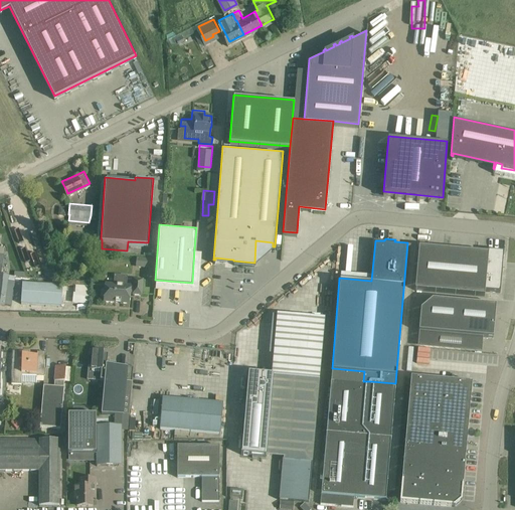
[(418,243),(414,286),(484,292),(485,287),(500,289),(504,248),(488,246),(488,249),(418,243)]
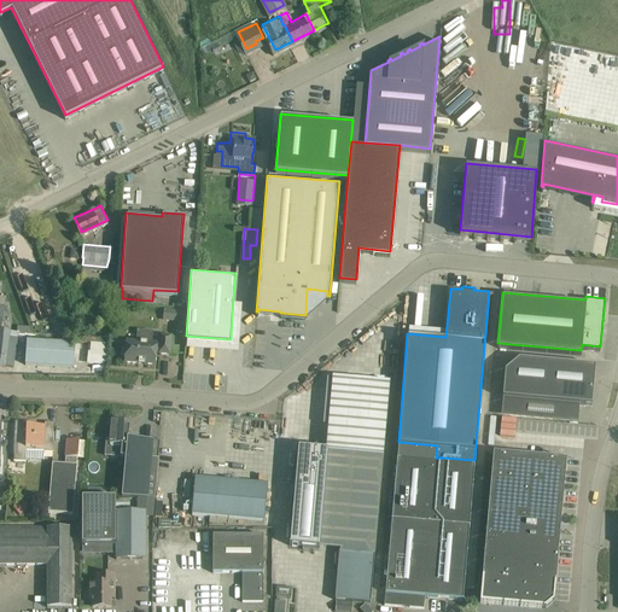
[(164,315),(185,315),(185,306),(165,304),(164,315)]
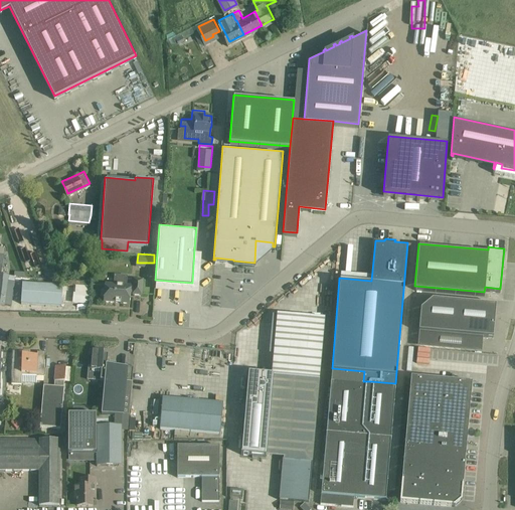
[(293,280),(316,264),(312,259),(289,275),(293,280)]
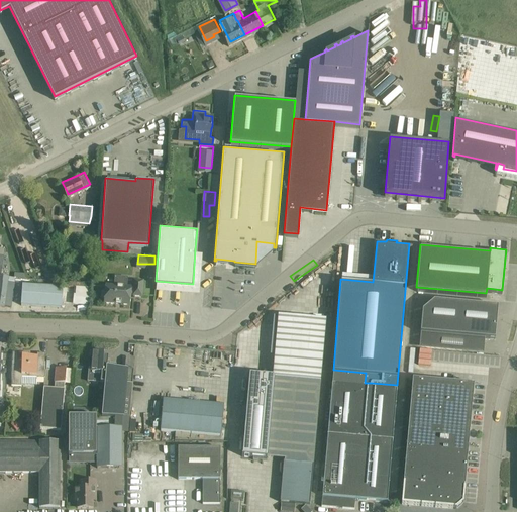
[(52,263),(43,266),(46,275),(55,272),(52,263)]
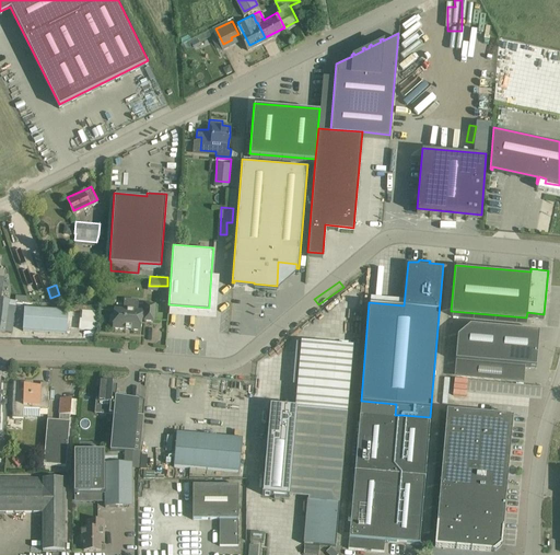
[(0,326),(12,328),(13,318),(14,305),(15,297),(1,295),(0,299),(0,326)]
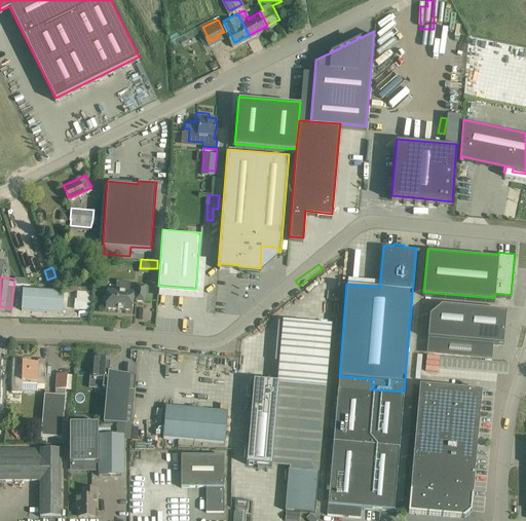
[(145,297),(146,282),(137,281),(136,289),(134,289),(134,288),(130,288),(132,278),(117,277),(117,287),(107,286),(107,291),(104,291),(103,299),(106,299),(106,304),(133,306),(134,295),(136,295),(136,296),(145,297)]
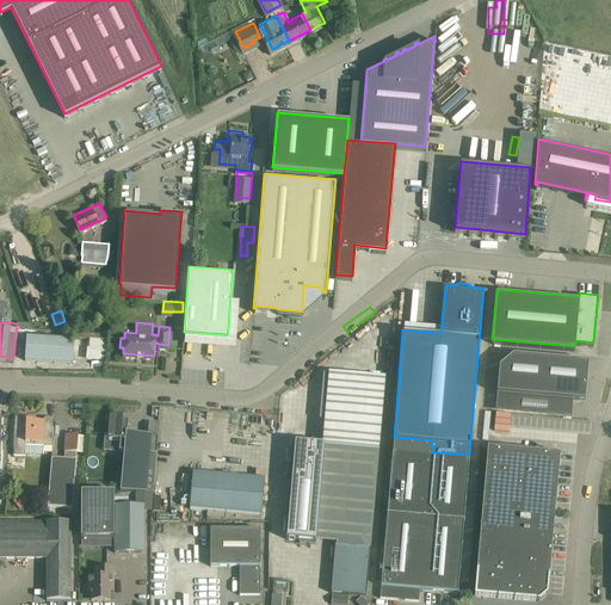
[(74,334),(26,331),(24,356),(73,359),(74,334)]
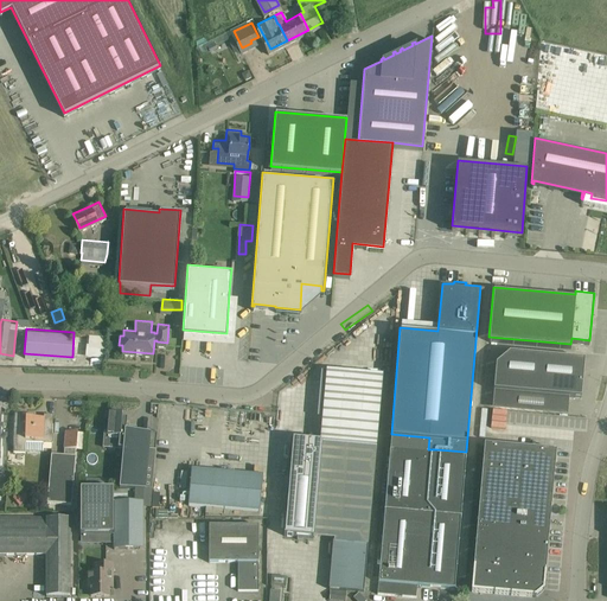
[(492,385),(580,394),(583,355),(509,349),(494,359),(492,385)]
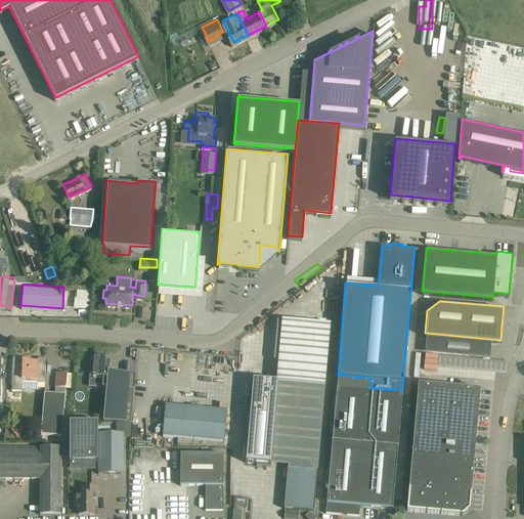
[(253,375),(246,453),(246,458),(245,458),(245,459),(270,461),(270,460),(289,461),(288,464),(284,505),(314,507),(317,467),(317,466),(318,453),(324,382),(330,319),(281,315),(276,376),(276,377),(253,375)]
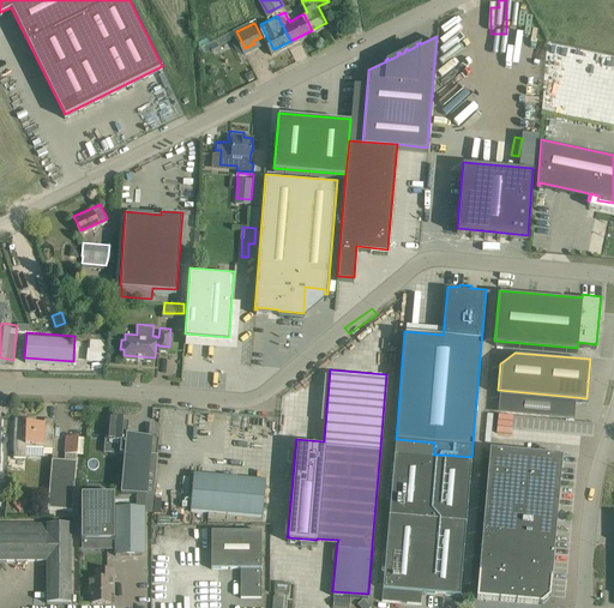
[(152,432),(138,431),(138,427),(128,426),(128,419),(124,417),(124,413),(110,411),(108,435),(119,437),(120,441),(119,449),(124,449),(120,489),(154,489),(157,450),(151,449),(152,432)]
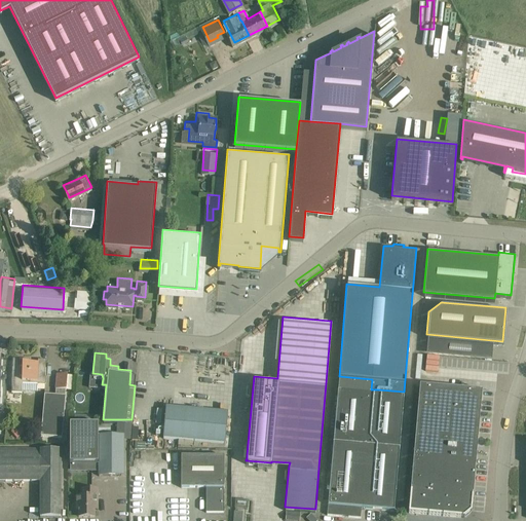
[(453,356),(453,361),(484,363),(484,354),(460,352),(459,356),(453,356)]
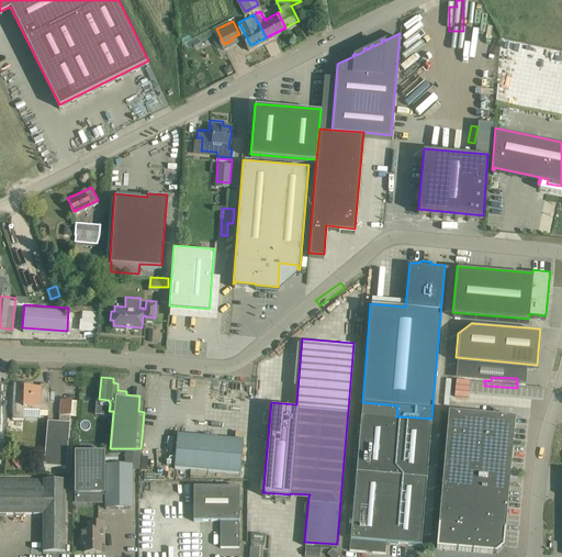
[(13,379),(12,415),(23,415),(23,413),(41,414),(41,407),(48,407),(49,380),(41,380),(41,383),(24,382),(24,379),(13,379)]
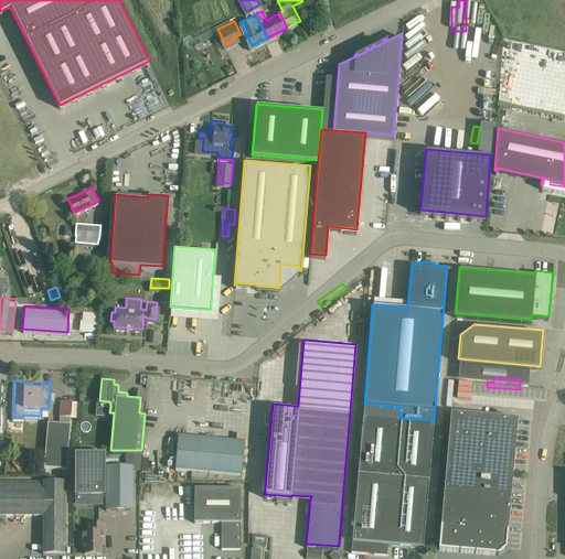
[(59,420),(48,419),(44,463),(66,465),(71,420),(70,420),(70,414),(71,414),(72,398),(61,397),(59,420)]
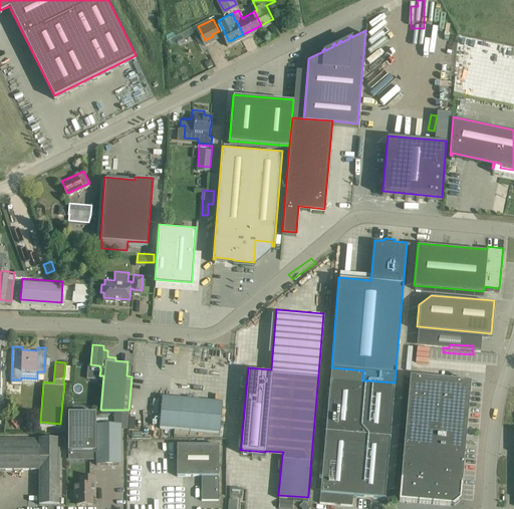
[(331,367),(319,499),(352,502),(353,492),(384,495),(395,383),(369,380),(362,380),(363,370),(331,367)]
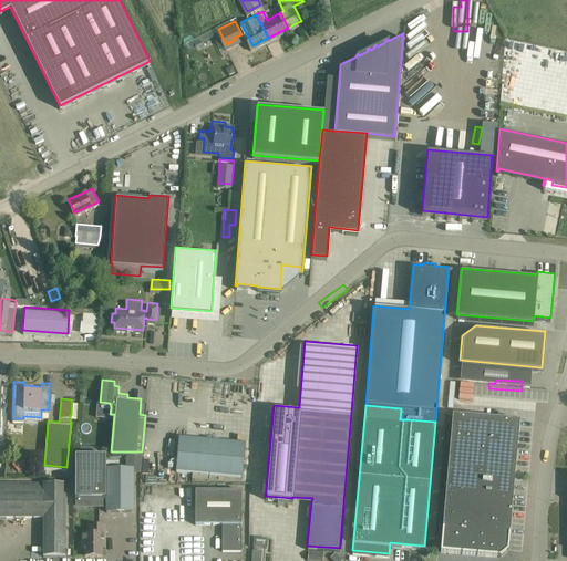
[(452,411),(445,490),(440,548),(460,549),(462,549),(475,551),(475,550),(477,550),(477,551),(496,552),(498,552),(501,553),(501,552),(501,551),(506,547),(507,547),(508,547),(508,544),(507,544),(507,542),(508,542),(509,529),(508,529),(509,527),(519,416),(452,411)]
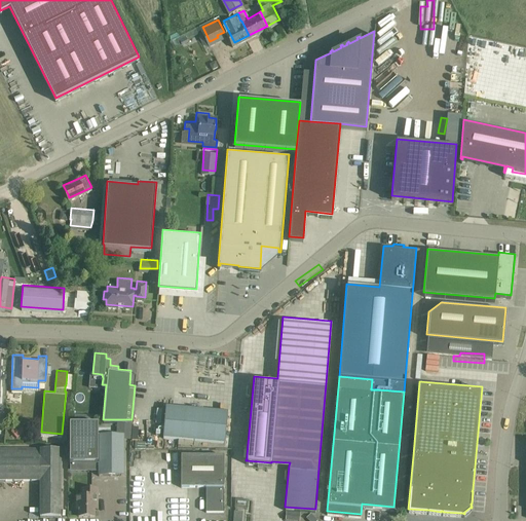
[(165,403),(164,413),(163,434),(225,440),(228,408),(165,403)]
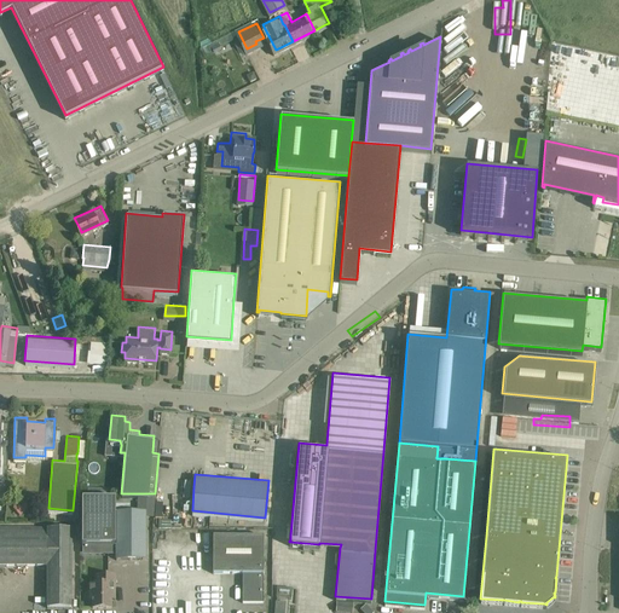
[(116,495),(84,495),(84,541),(116,541),(116,555),(146,555),(146,507),(117,507),(116,507),(116,495)]
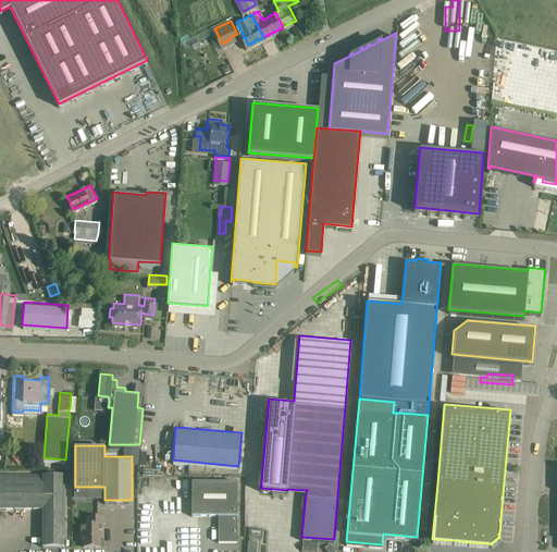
[(0,470),(0,504),(42,505),(42,543),(64,543),(64,471),(0,470)]
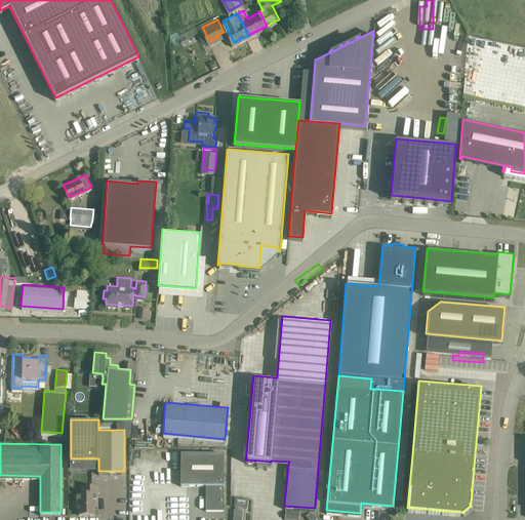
[(180,450),(180,472),(180,482),(206,482),(205,507),(224,507),(224,450),(180,450)]
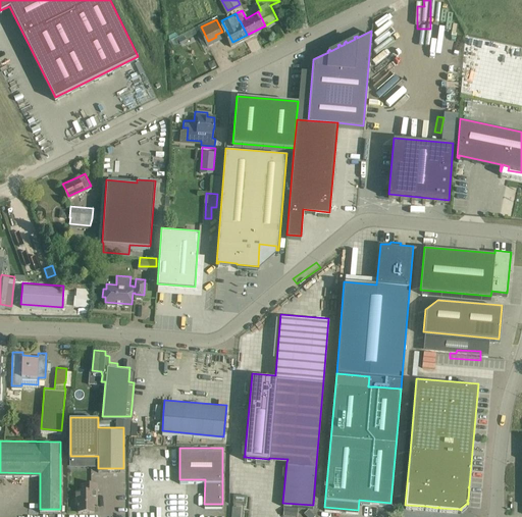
[(75,488),(75,501),(77,501),(77,509),(94,509),(94,501),(97,501),(97,480),(81,481),(81,488),(75,488)]
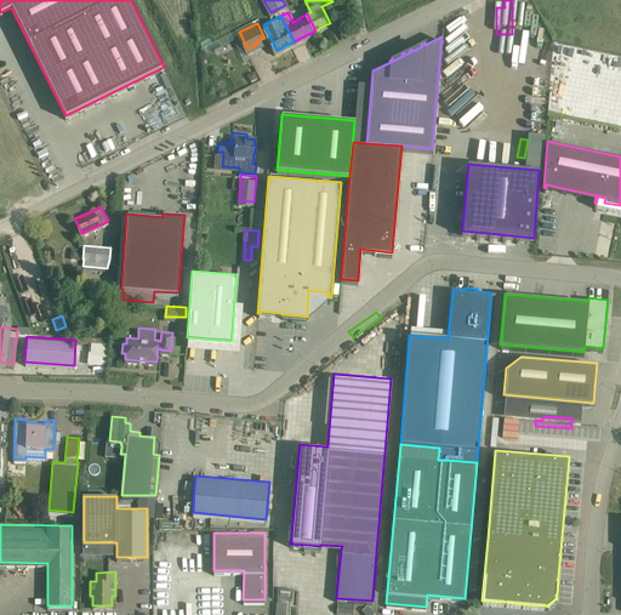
[(294,594),(294,584),(279,582),(278,593),(294,594)]
